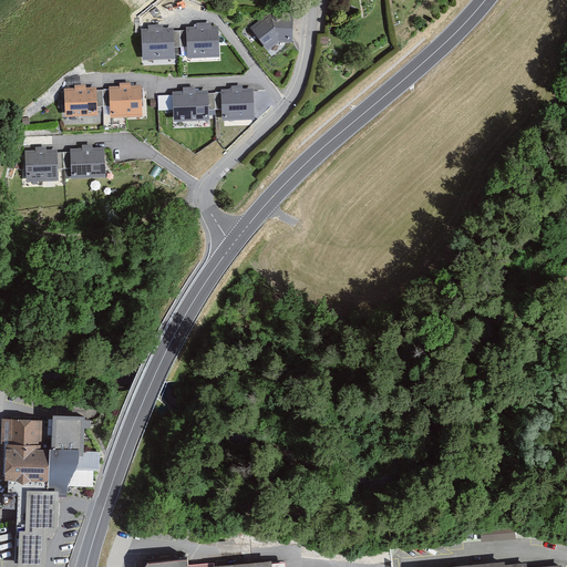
[(292,43),(294,14),(270,13),(250,28),(267,51),(278,43),(292,43)]
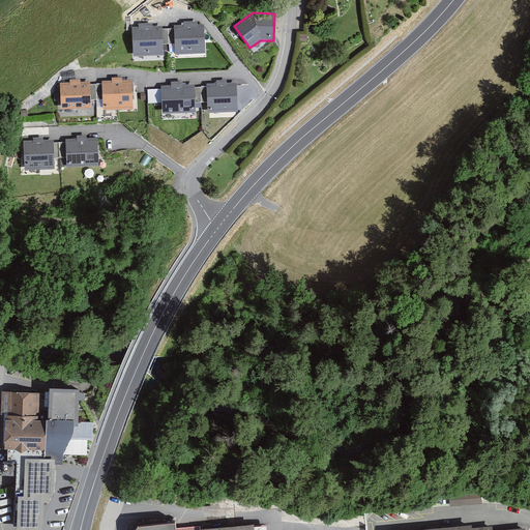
[(175,45),(175,54),(205,54),(204,26),(198,26),(198,22),(183,22),(183,27),(175,27),(175,29),(175,45)]
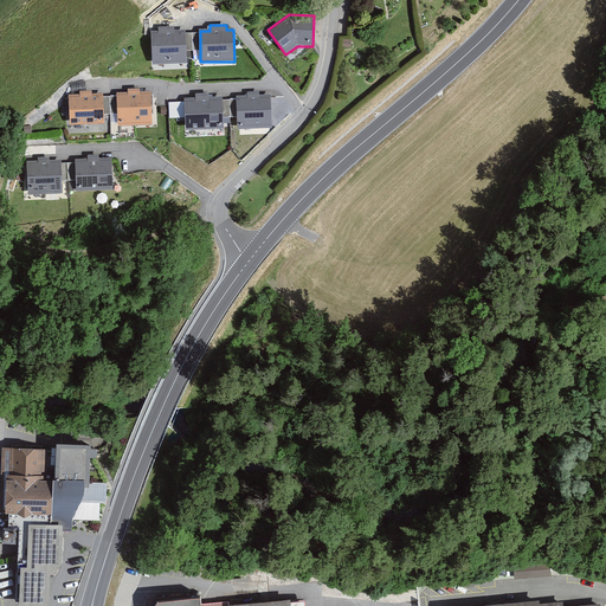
[(159,32),(152,32),(153,64),(187,64),(186,51),(186,33),(186,30),(174,31),(174,27),(159,27),(159,32)]
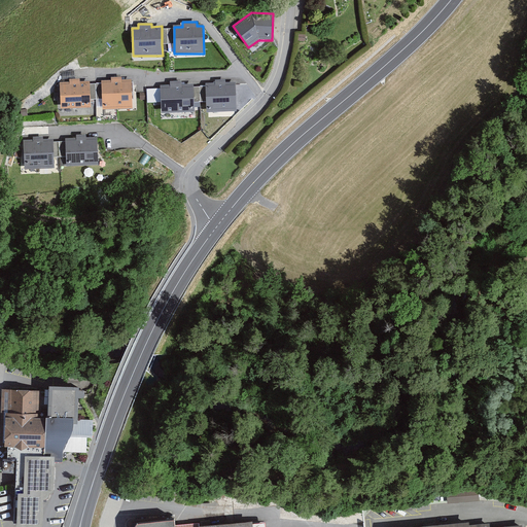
[(162,29),(162,44),(174,44),(174,29),(162,29)]
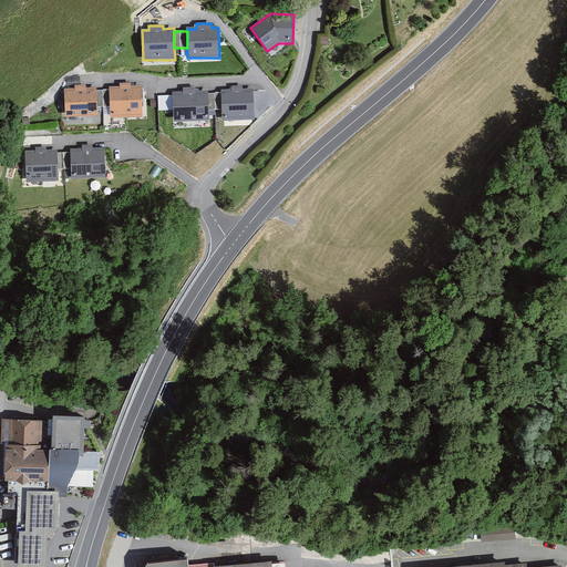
[(110,106),(111,119),(143,116),(142,86),(131,86),(131,83),(120,84),(120,88),(110,88),(110,90),(110,106)]
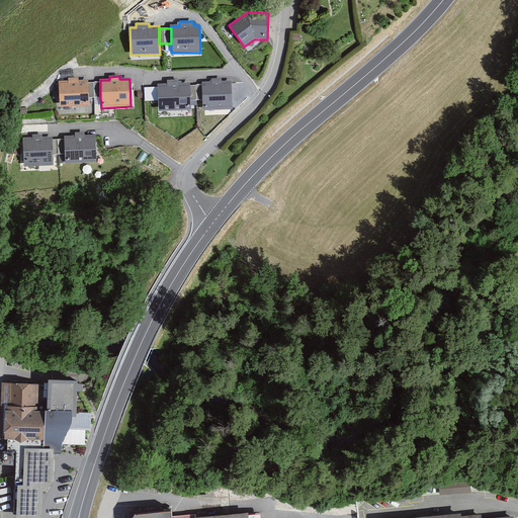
[(69,81),(59,81),(60,107),(89,106),(89,98),(88,83),(88,80),(79,81),(79,78),(69,78),(69,81)]
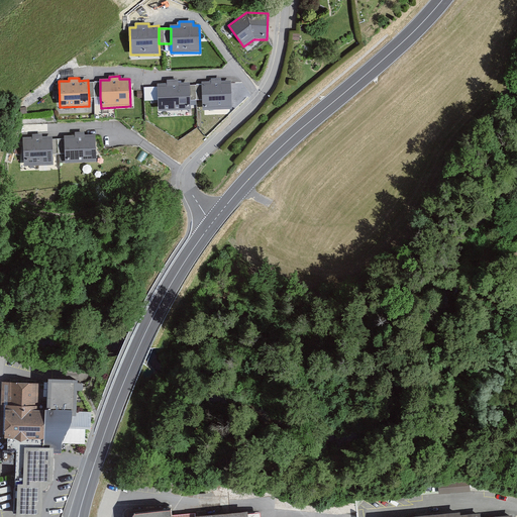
[(203,110),(232,109),(231,81),(221,82),(221,78),(211,79),(211,82),(202,82),(202,85),(202,100),(203,110)]
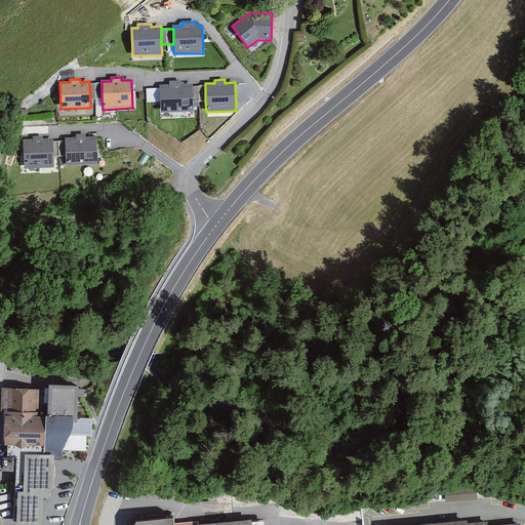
[(169,84),(160,84),(161,113),(194,112),(194,103),(193,86),(193,83),(180,84),(180,81),(169,81),(169,84)]
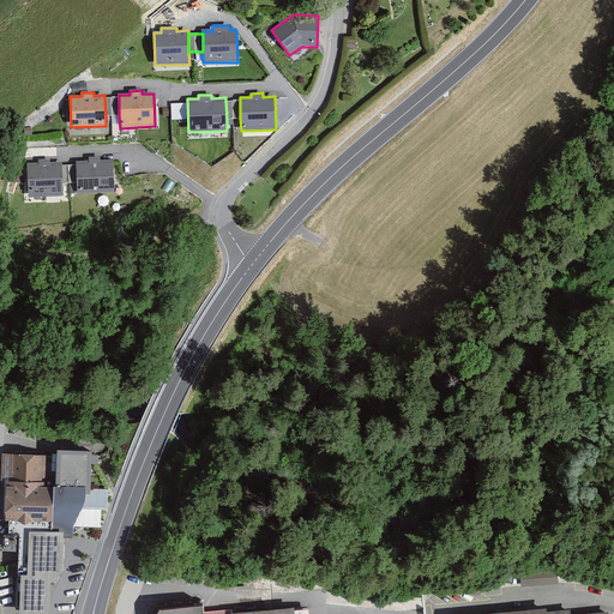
[(104,98),(106,116),(119,115),(119,97),(104,98)]
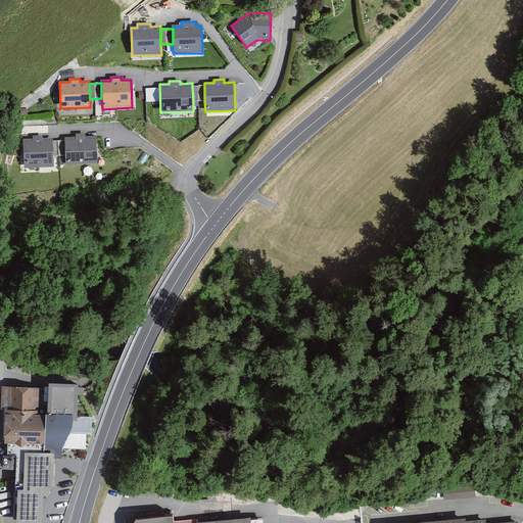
[(192,86),(193,102),(204,101),(204,86),(192,86)]
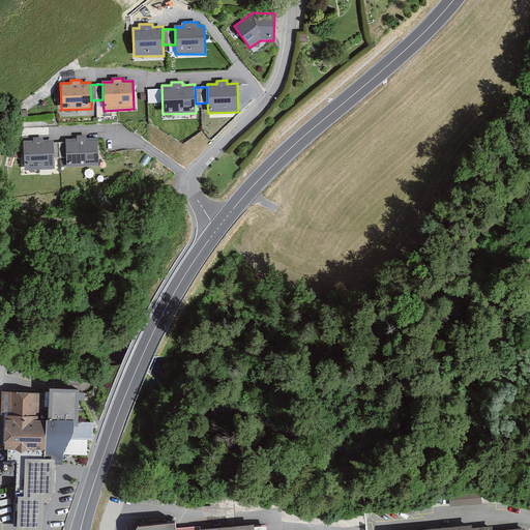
[(77,139),(65,140),(65,143),(65,157),(66,168),(98,167),(97,139),(86,139),(86,136),(77,136),(77,139)]
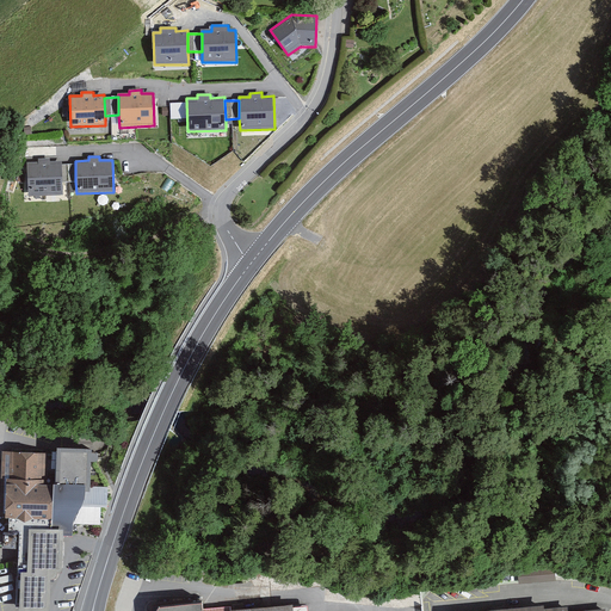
[(38,162),(26,162),(29,196),(63,195),(63,183),(62,165),(62,161),(50,162),(50,159),(38,159),(38,162)]
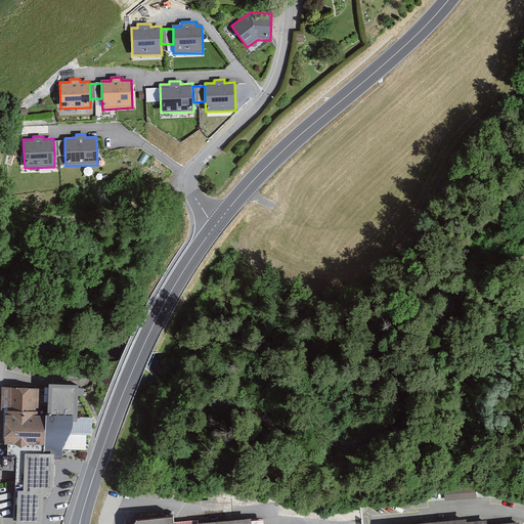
[(53,141),(54,157),(64,156),(64,141),(53,141)]
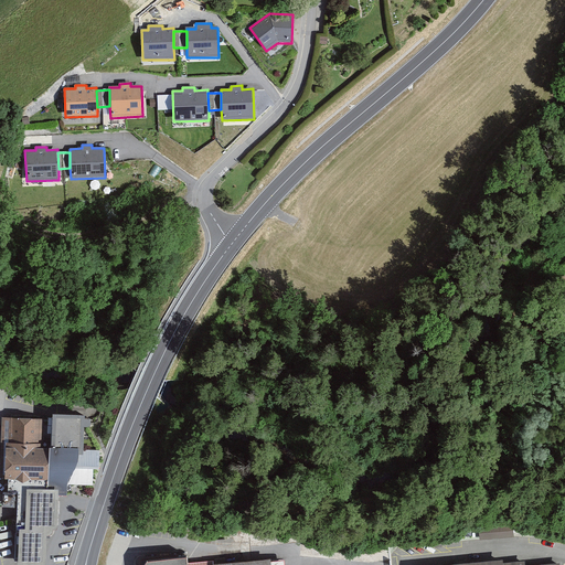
[(87,423),(2,422),(2,456),(8,456),(7,480),(14,480),(14,498),(25,498),(36,498),(36,484),(55,484),(56,455),(87,456),(87,423)]
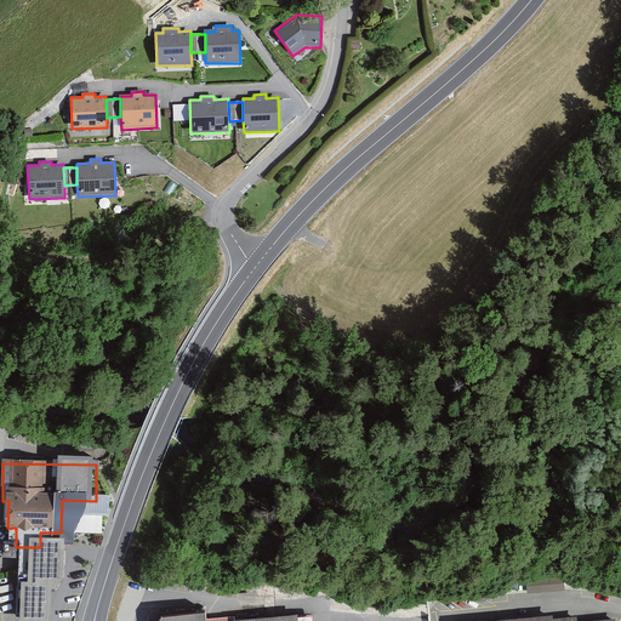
[(96,501),(62,500),(61,533),(40,533),(40,547),(68,548),(79,548),(96,501)]
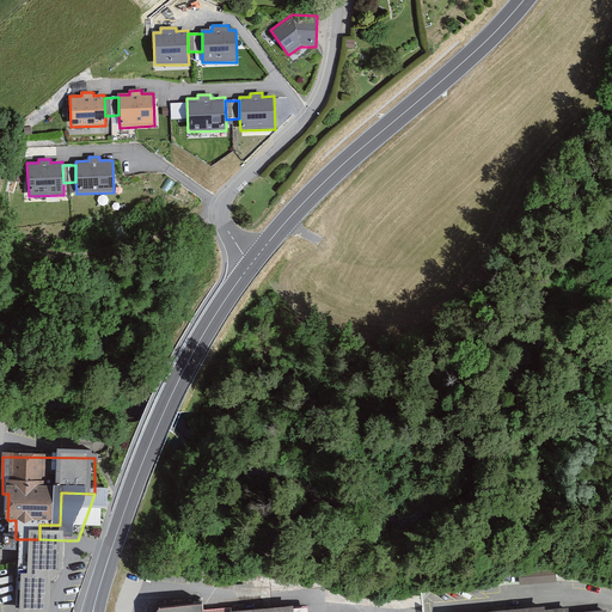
[(40,539),(28,539),(26,594),(19,594),(18,611),(54,611),(55,595),(67,595),(67,540),(40,539)]
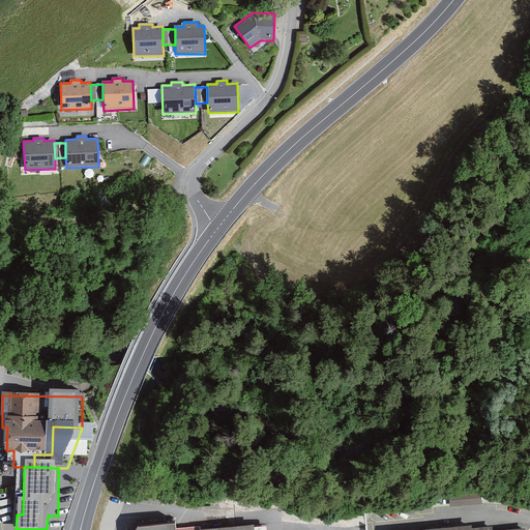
[(179,523),(140,525),(137,529),(271,529),(271,526),(257,527),(256,521),(179,527),(179,523)]
